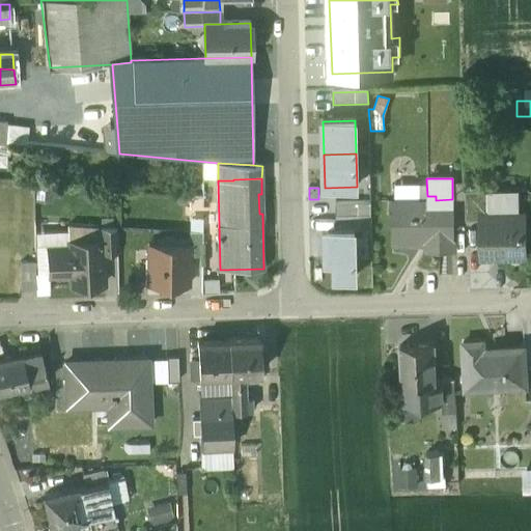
[(486,189),(465,190),(466,219),(480,219),(480,215),(487,214),(486,189)]
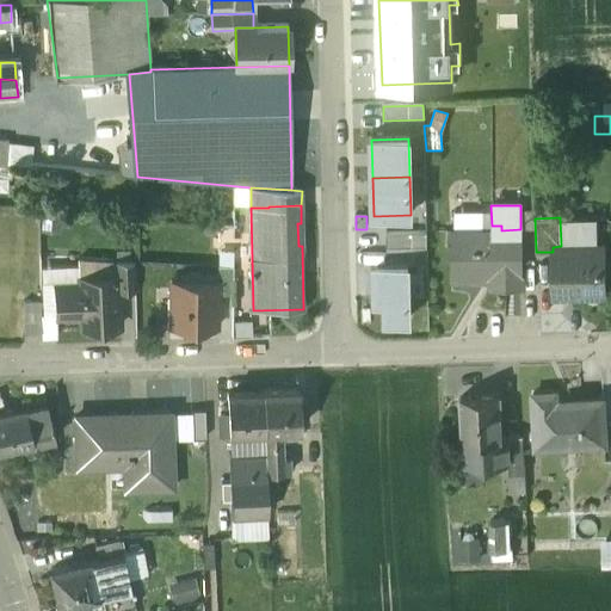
[(501,230),(449,230),(449,248),(457,248),(457,273),(489,273),(489,288),(523,287),(522,229),(520,229),(501,230)]
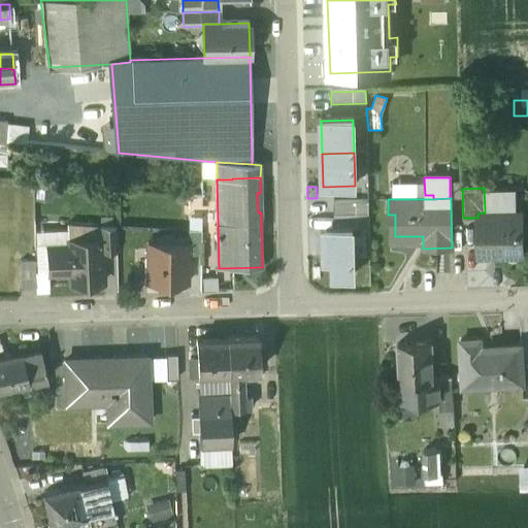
[(334,203),(334,215),(369,215),(369,202),(334,203)]
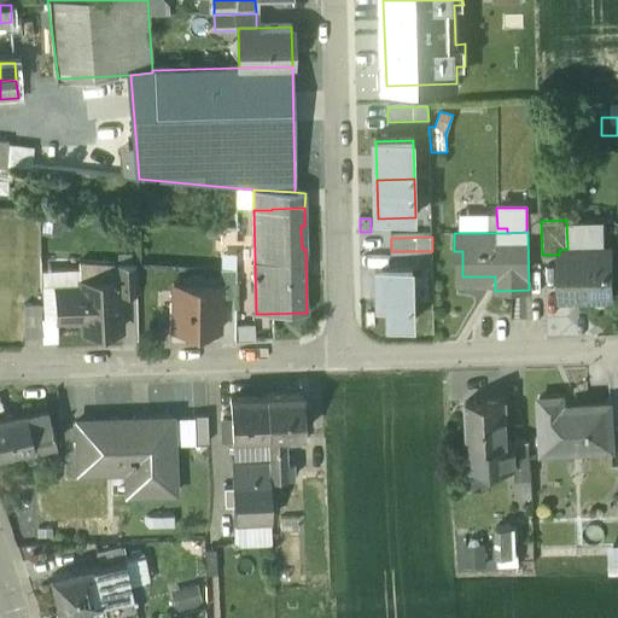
[(567,249),(559,250),(559,255),(560,298),(611,297),(610,249),(567,249)]
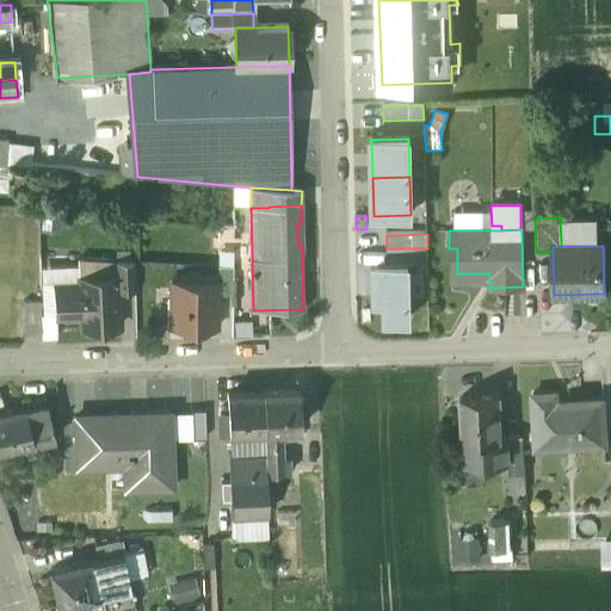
[(387,265),(408,264),(427,264),(427,251),(387,251),(387,265)]
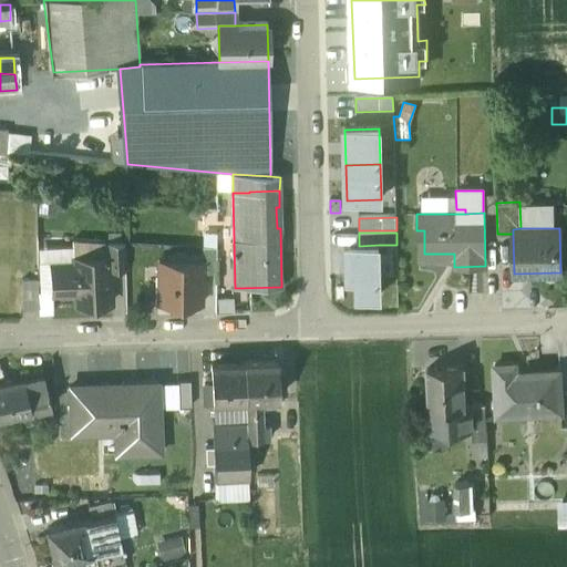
[(124,244),(107,243),(109,258),(109,271),(125,270),(124,244)]
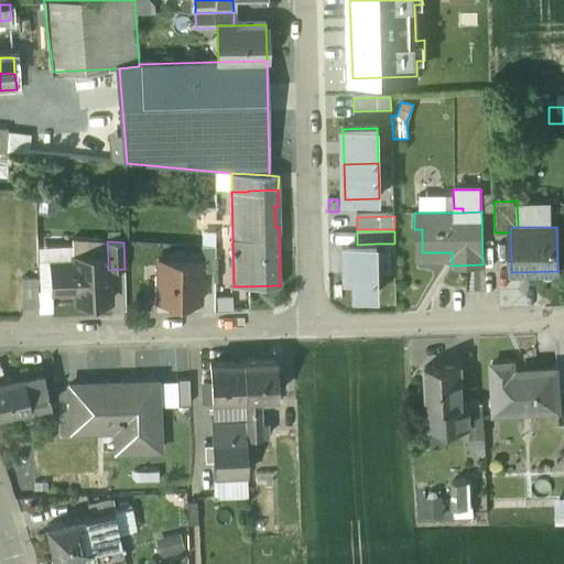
[(357,245),(347,245),(347,279),(356,278),(357,296),(378,295),(377,243),(357,245)]
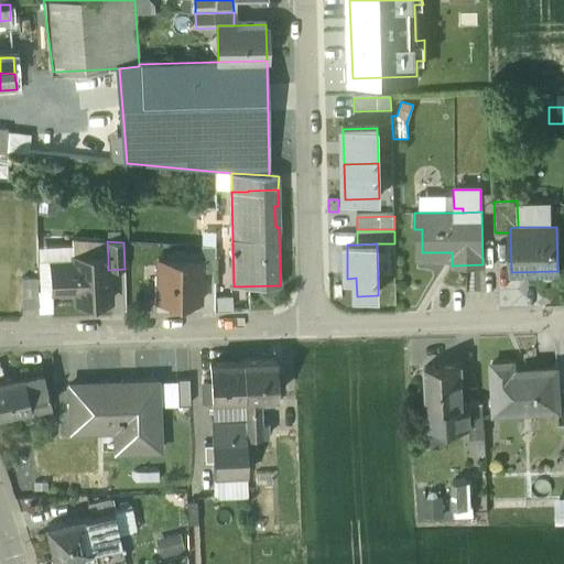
[(215,247),(201,247),(201,260),(201,273),(214,273),(215,247)]
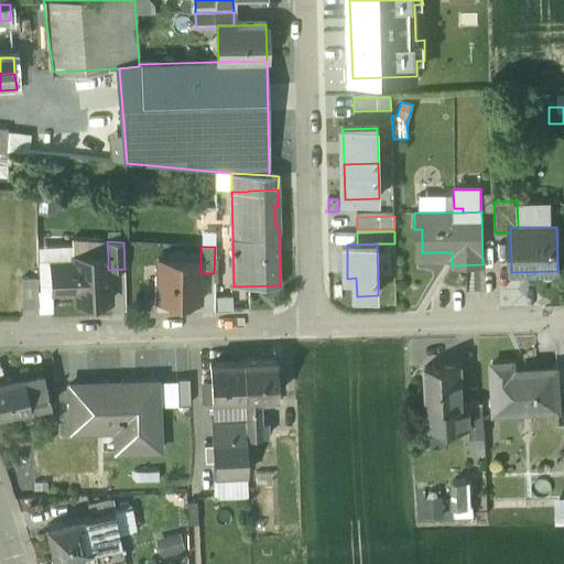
[(108,257),(73,258),(74,263),(52,264),(53,293),(75,293),(75,304),(109,302),(108,270),(108,257)]
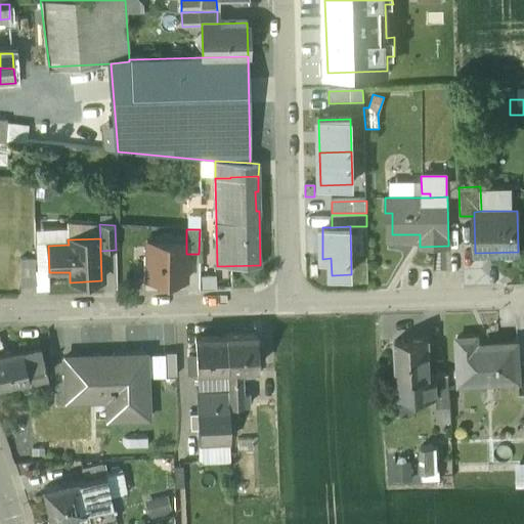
[(186,242),(146,242),(146,281),(186,281),(186,254),(186,242)]
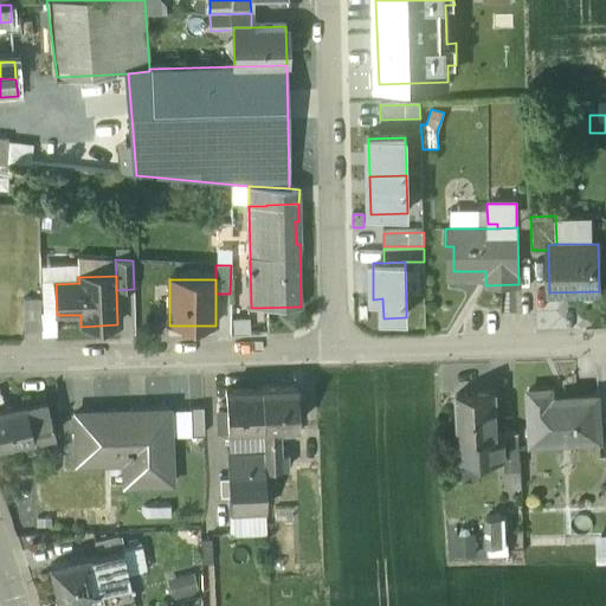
[(539,284),(527,284),(526,304),(539,304),(539,284)]
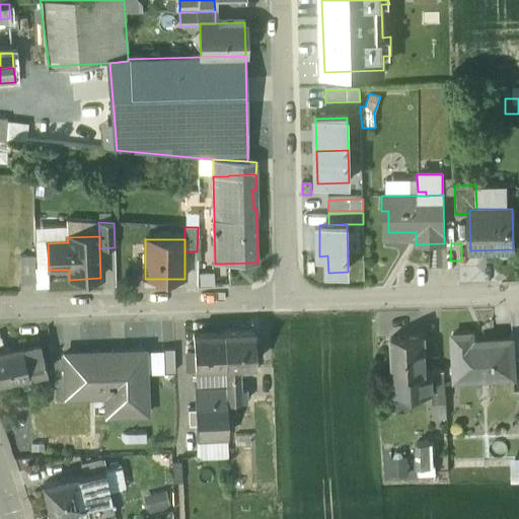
[(34,256),(19,257),(20,284),(35,284),(34,256)]
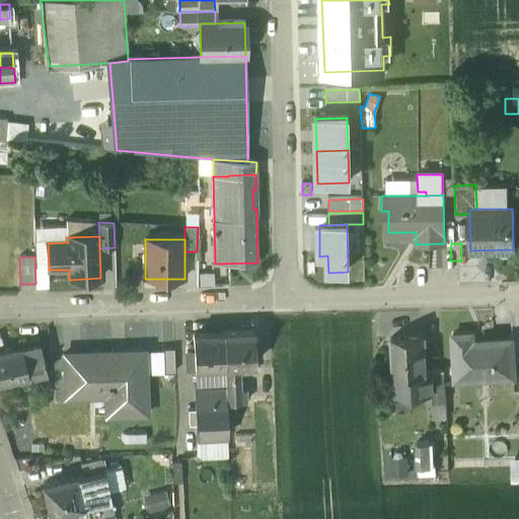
[(225,332),(194,332),(194,346),(194,357),(194,366),(225,366),(225,332)]
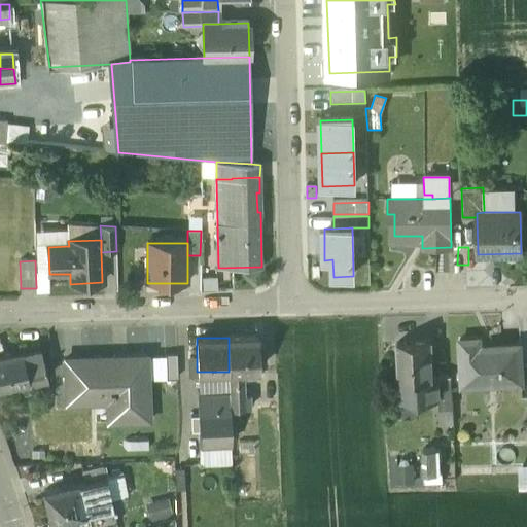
[(258,338),(229,338),(229,372),(243,372),(245,371),(258,372),(258,361),(258,348),(258,338)]
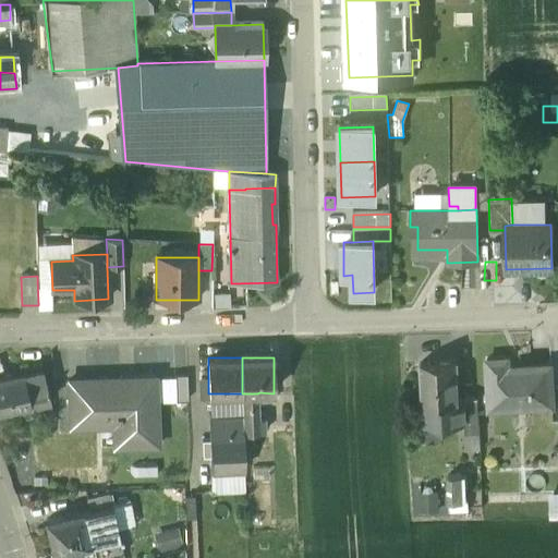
[(508,358),(486,359),(489,409),(553,404),(550,364),(530,365),(508,366),(508,358)]
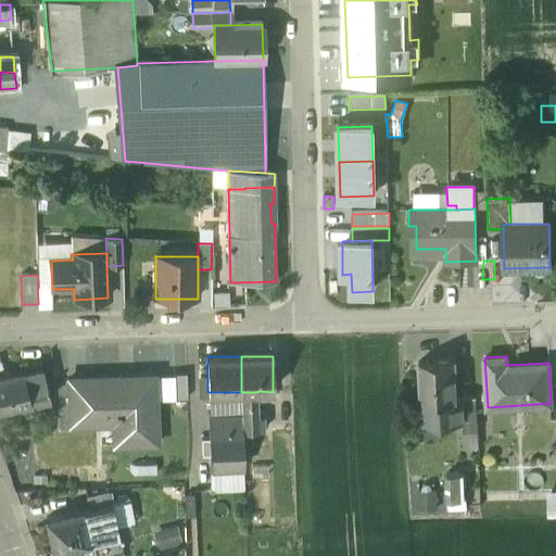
[(454,358),(418,361),(422,422),(464,419),(463,395),(456,396),(454,358)]
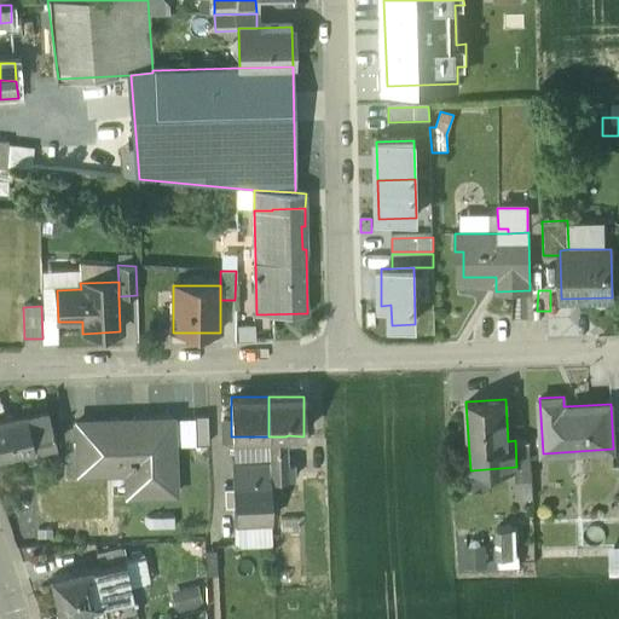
[(47,409),(0,421),(0,457),(56,444),(53,435),(56,435),(55,432),(53,432),(47,409)]
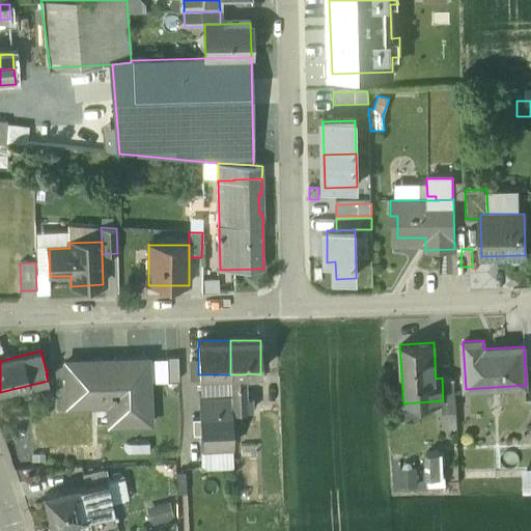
[(179,357),(167,357),(168,382),(179,382),(179,357)]
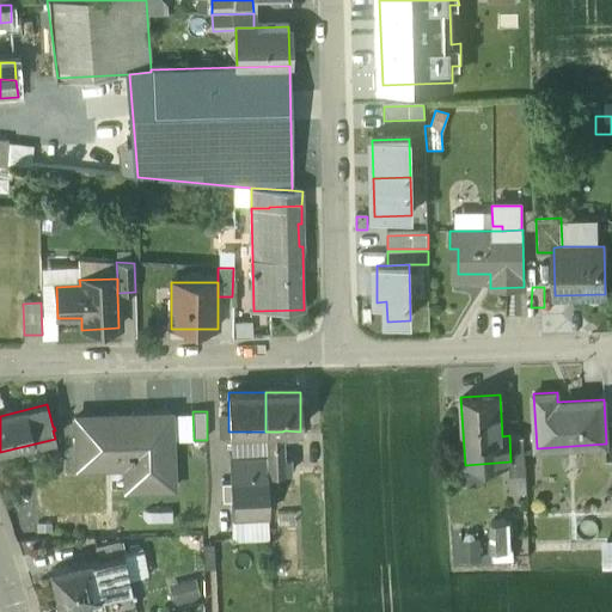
[(148,416),(93,418),(96,461),(132,461),(132,490),(175,489),(172,412),(148,414),(148,416)]
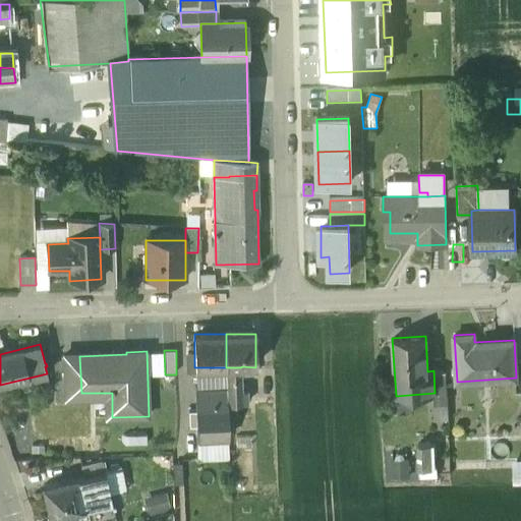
[(79,356),(64,356),(65,394),(81,393),(79,356)]
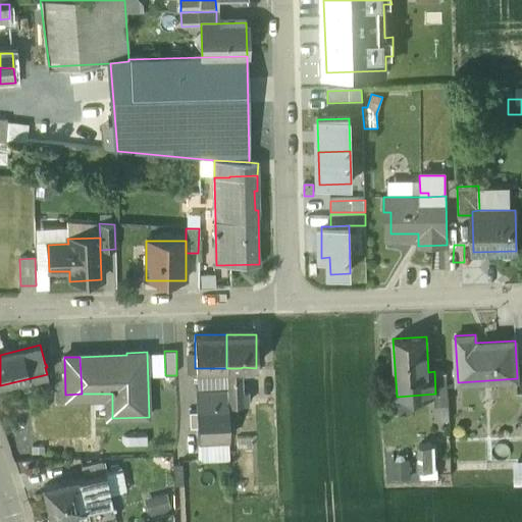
[(241,368),(226,368),(226,381),(241,381),(241,368)]
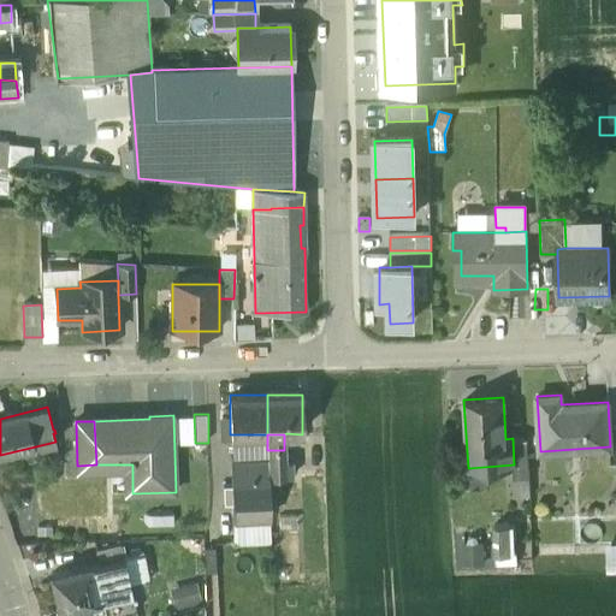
[(527,438),(513,438),(514,465),(515,478),(529,477),(527,438)]
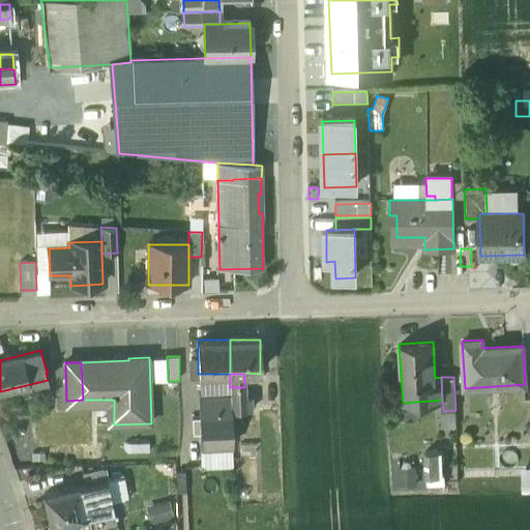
[(230,387),(230,398),(230,401),(230,408),(230,412),(252,411),(252,399),(244,399),(244,387),(230,387)]
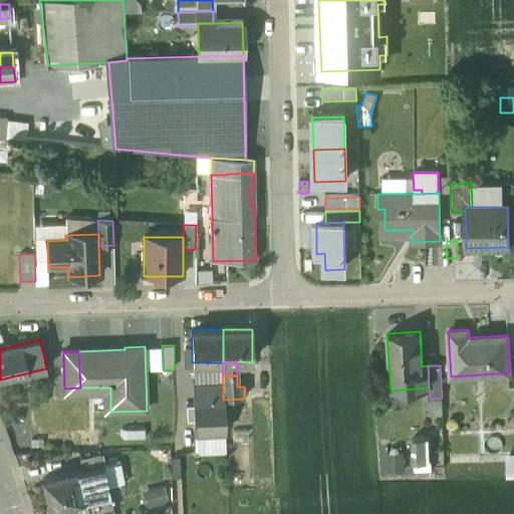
[(223,386),(193,387),(194,405),(195,421),(196,434),(225,432),(223,400),(223,396),(223,389),(223,386)]
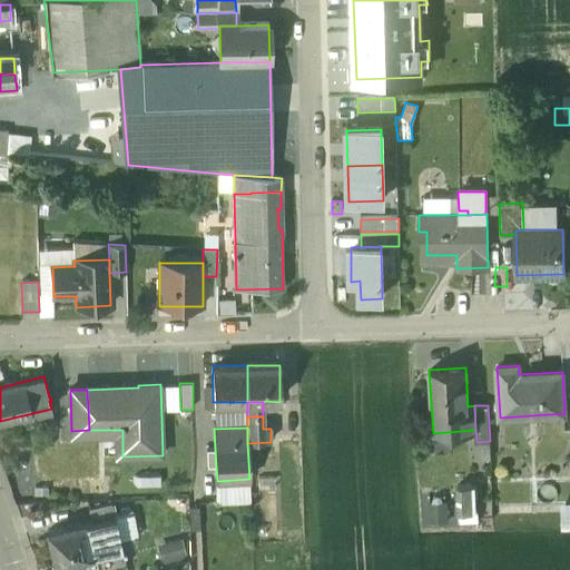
[(215,449),(207,449),(207,468),(216,467),(215,449)]
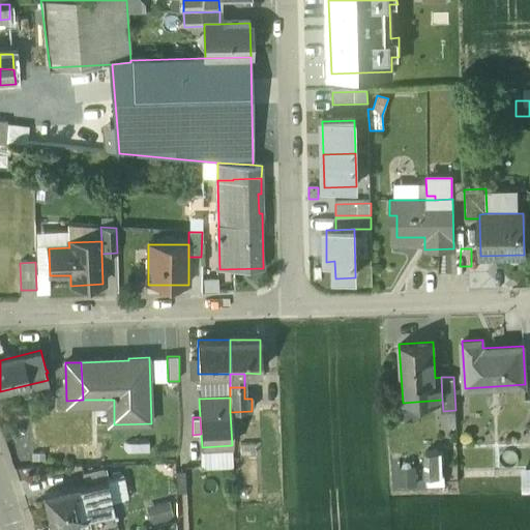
[(439,452),(427,453),(428,478),(441,477),(439,452)]
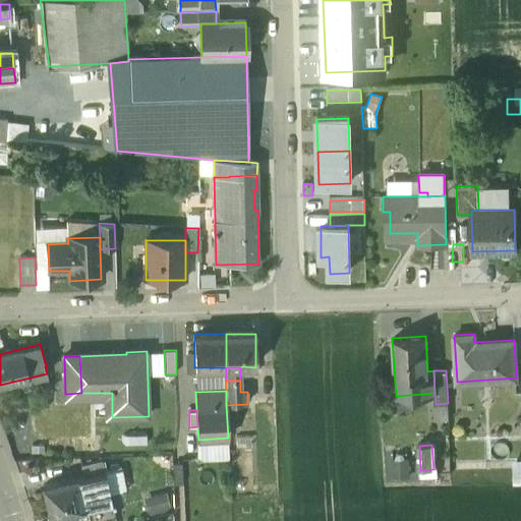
[(406,461),(391,461),(392,480),(406,479),(406,461)]
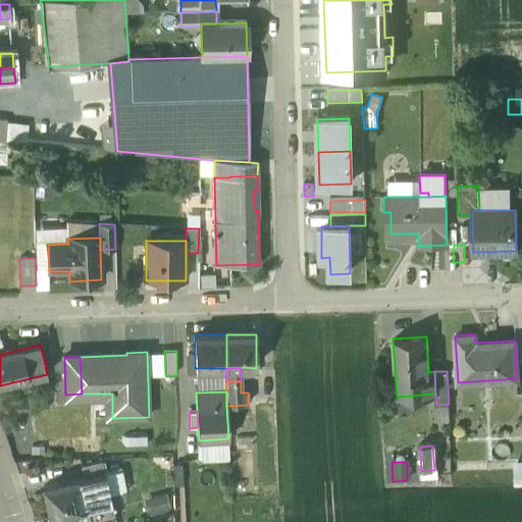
[(101,463),(81,467),(84,479),(104,475),(101,463)]
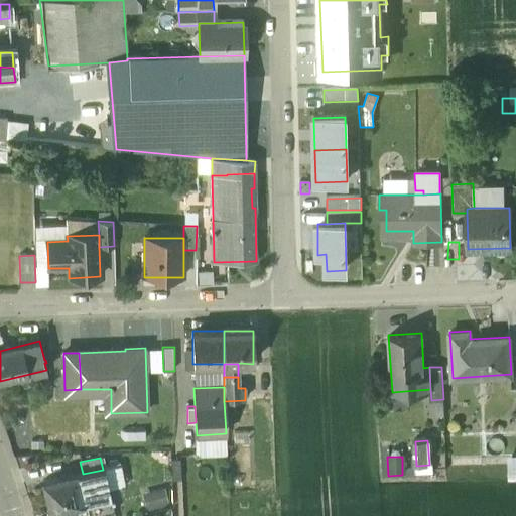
[(515,459),(503,460),(504,480),(515,480),(515,459)]
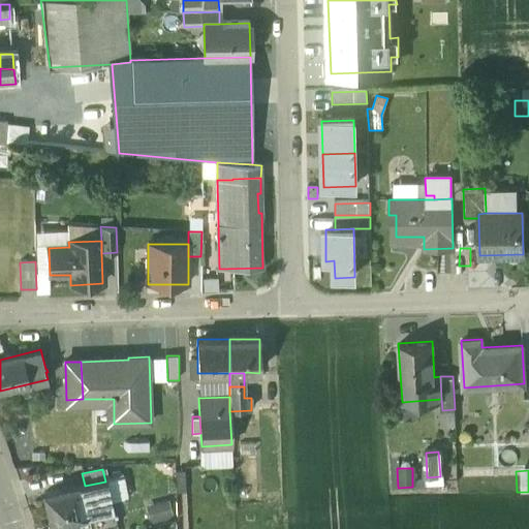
[(85,486),(76,488),(84,517),(88,517),(114,510),(107,481),(105,481),(85,486)]
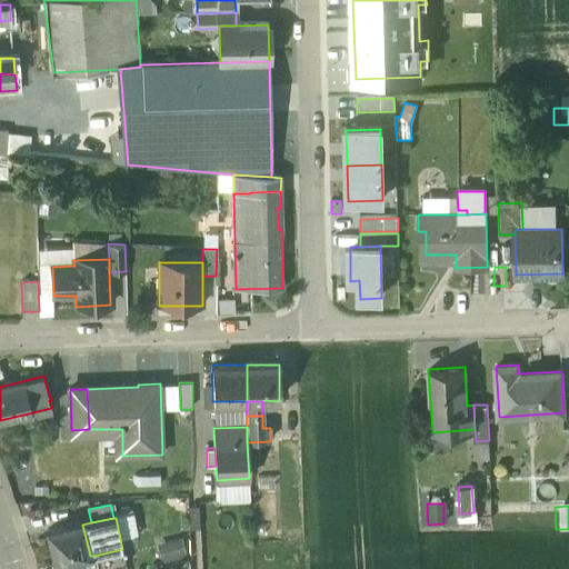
[(82,523),(48,532),(56,565),(90,556),(82,525),(82,523)]
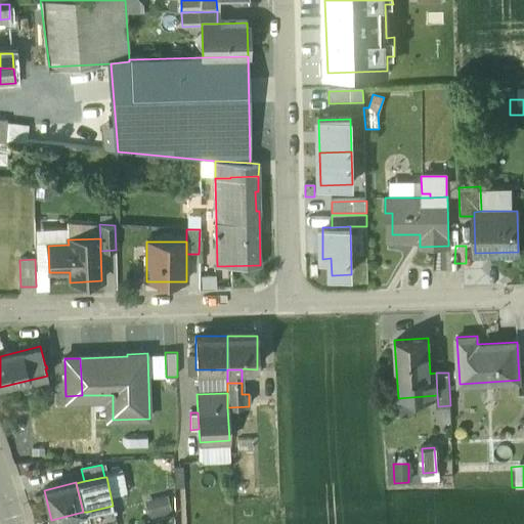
[(166,497),(145,503),(148,517),(154,519),(171,515),(166,497)]
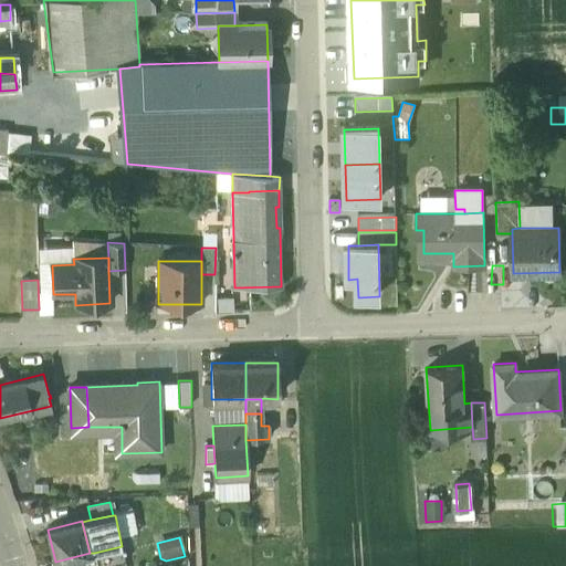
[(122,546),(94,553),(96,565),(106,565),(125,563),(122,546)]
